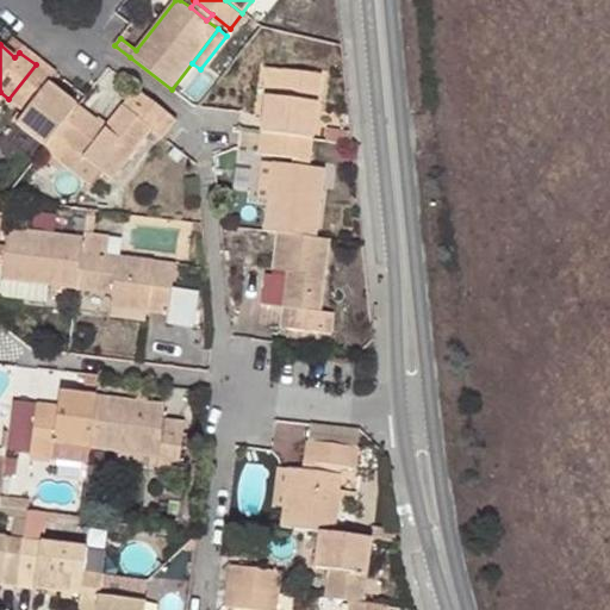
[(39,60),(23,47),(19,53),(36,64),(39,60)]
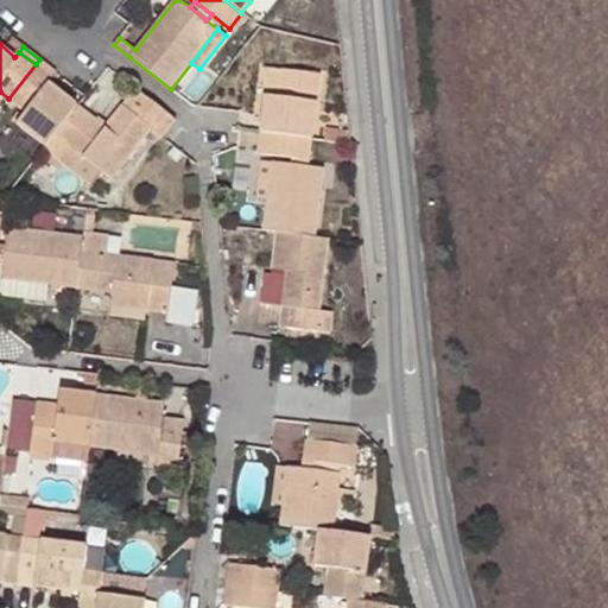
[(36,64),(52,77),(57,73),(39,59),(36,64)]
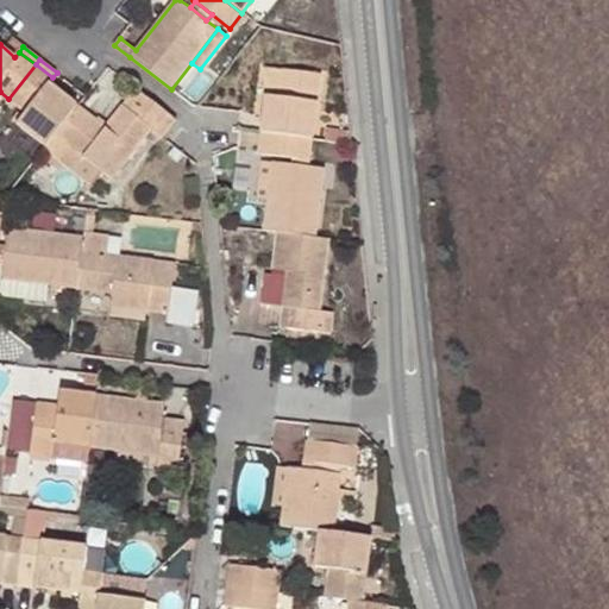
[(77,106),(49,83),(52,77),(36,64),(8,99),(25,113),(17,123),(46,146),(55,135),(77,106)]
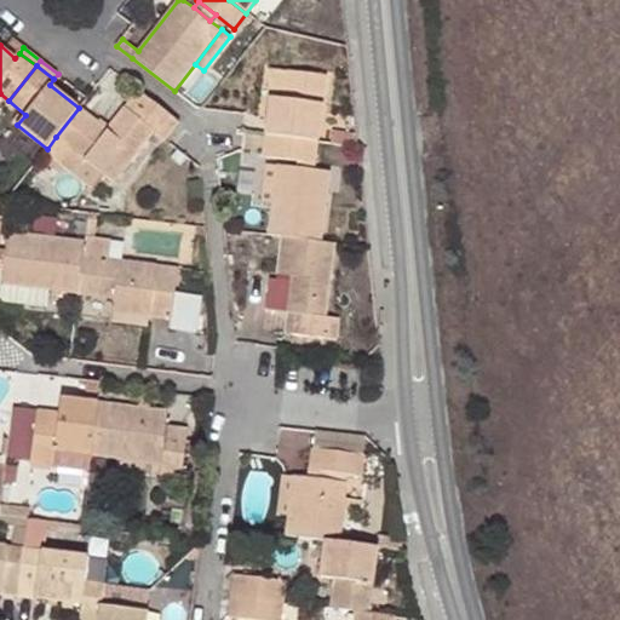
[(286,98),(288,72),(271,69),(268,96),(271,96),(286,98)]
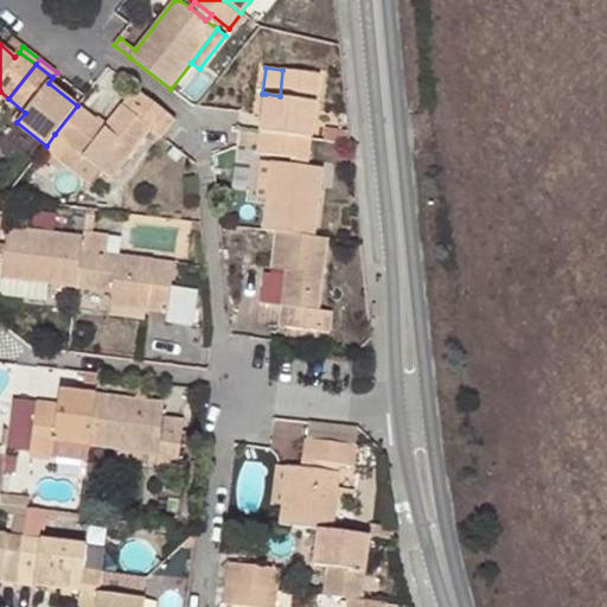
[(260,132),(311,139),(319,74),(282,70),(280,96),(266,94),(260,132)]
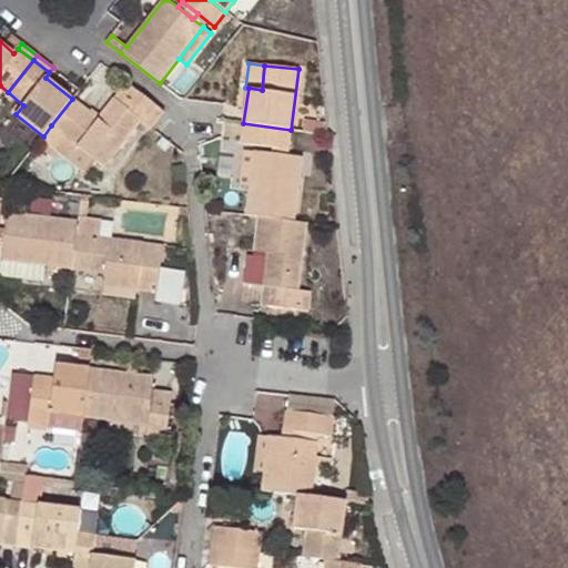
[(72,99),(51,125),(78,146),(105,168),(141,120),(152,128),(165,112),(125,82),(99,119),(72,99)]
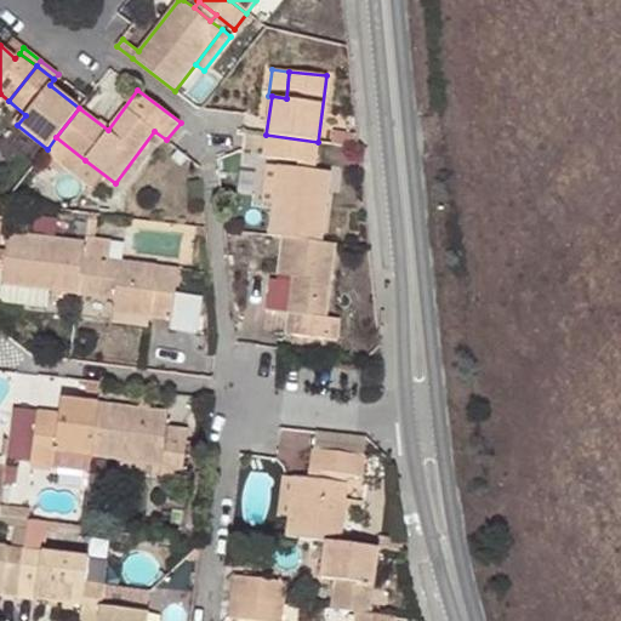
[(330,143),(358,147),(357,134),(332,130),(330,143)]
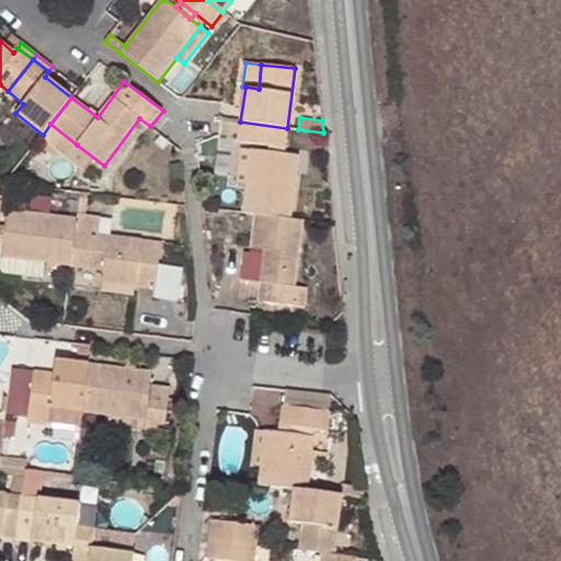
[(240,122),(238,140),(268,145),(285,147),(287,128),(240,122)]
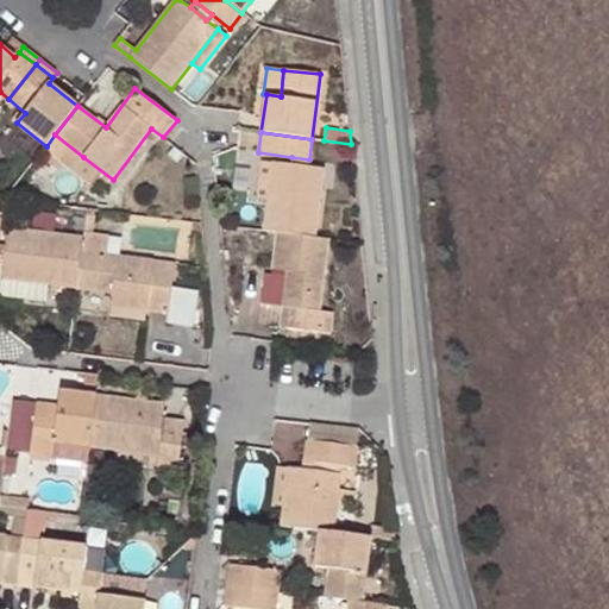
[(83,157),(55,135),(46,146),(44,149),(73,171),(83,157)]
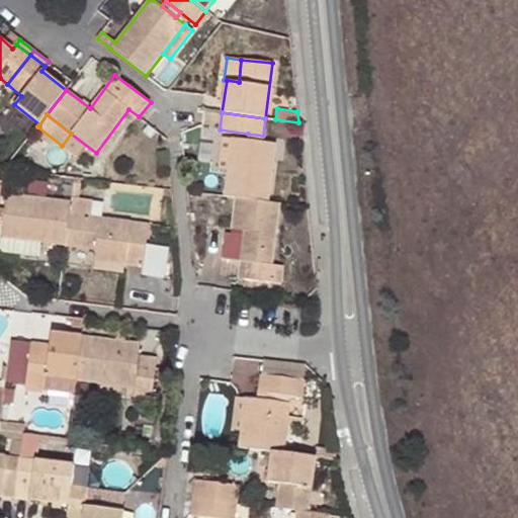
[(262,142),(263,136),(248,134),(247,140),(262,142)]
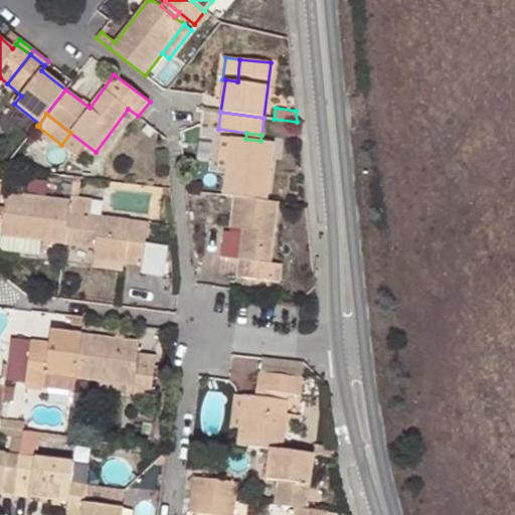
[(217,169),(227,171),(231,137),(221,135),(217,169)]
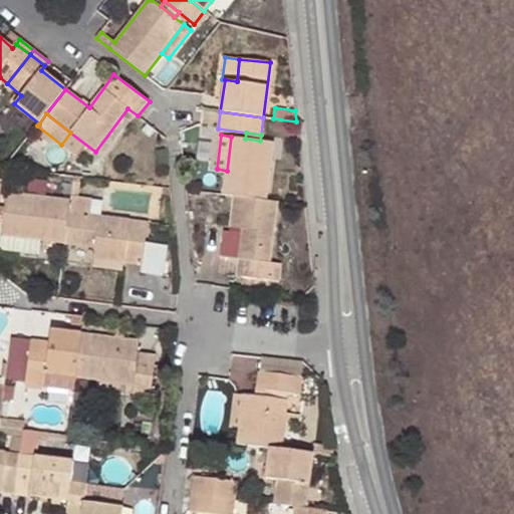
[(272,143),(260,141),(245,139),(231,137),(227,171),(223,195),(234,196),(266,201),(272,143)]
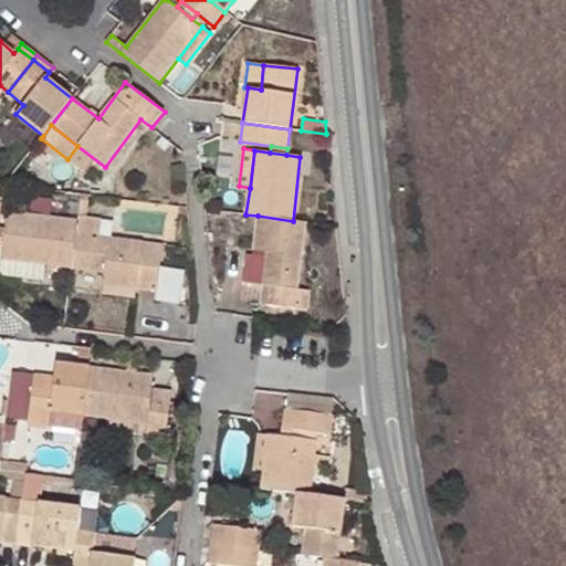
[(80,215),(83,194),(72,191),(69,213),(80,215)]
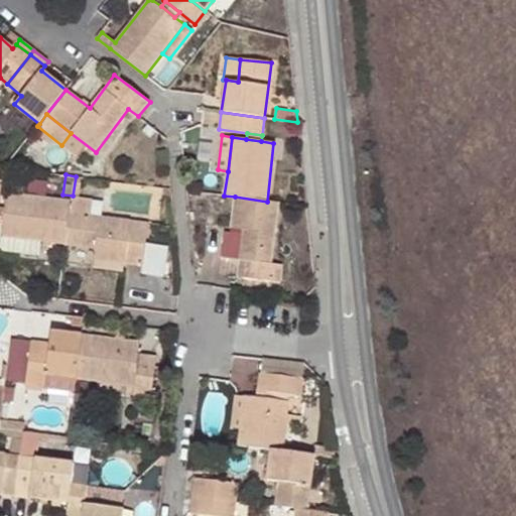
[(10,178),(8,194),(47,199),(49,183),(10,178)]
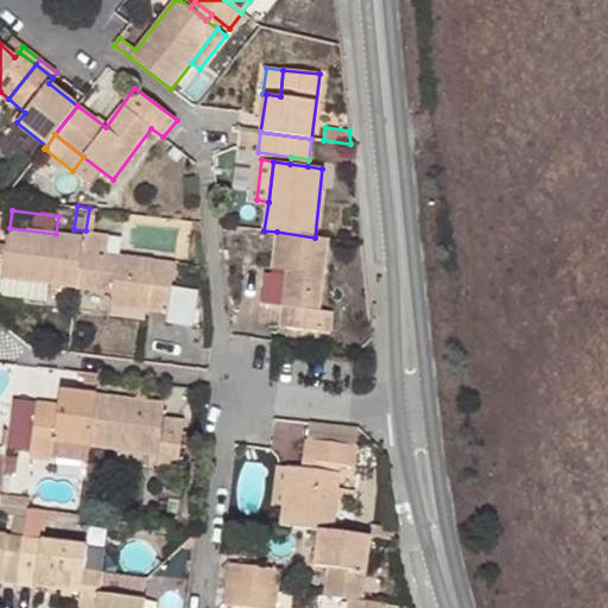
[(83,251),(84,238),(56,234),(10,228),(7,247),(5,265),(2,279),(46,284),(78,289),(83,251)]
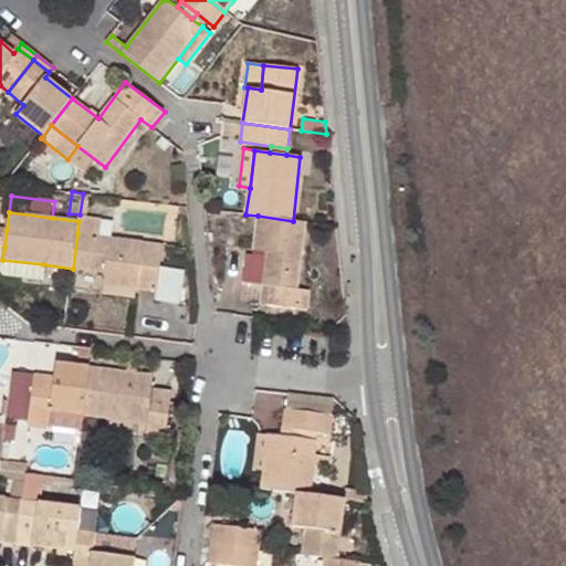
[(311,291),(299,289),(306,222),(293,221),(258,216),(254,250),(268,251),(262,304),(308,310),(311,291)]
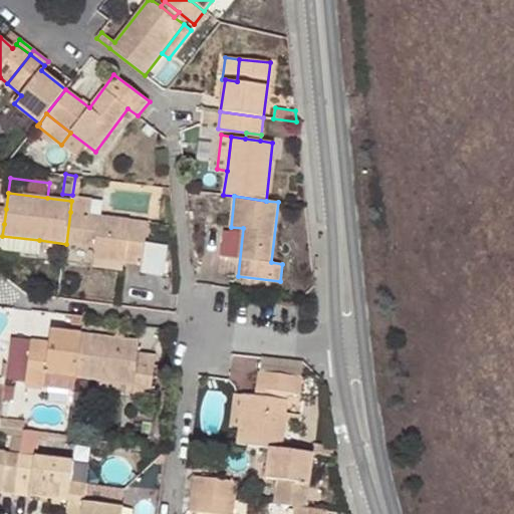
[(71,201),(70,212),(89,215),(91,200),(72,197),(71,201)]
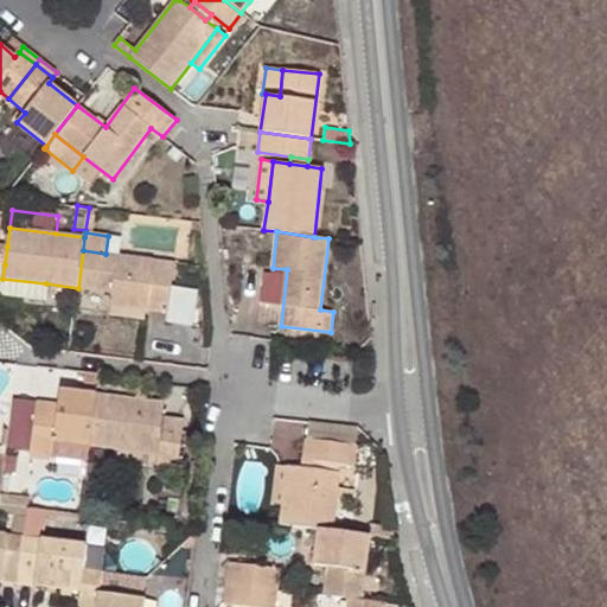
[(106,254),(83,250),(78,288),(113,292),(110,306),(167,313),(174,259),(165,257),(165,261),(106,254)]
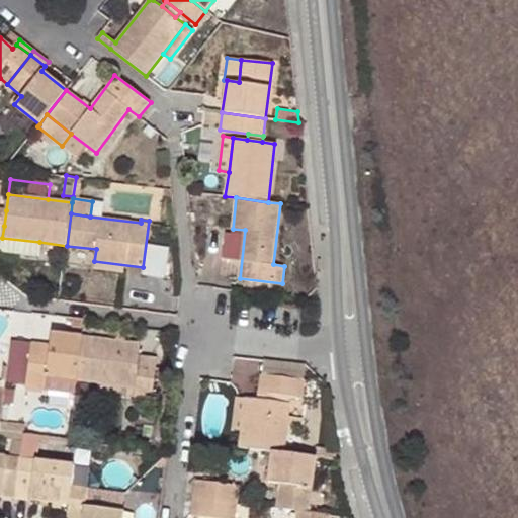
[(39,242),(2,238),(1,246),(37,251),(39,242)]
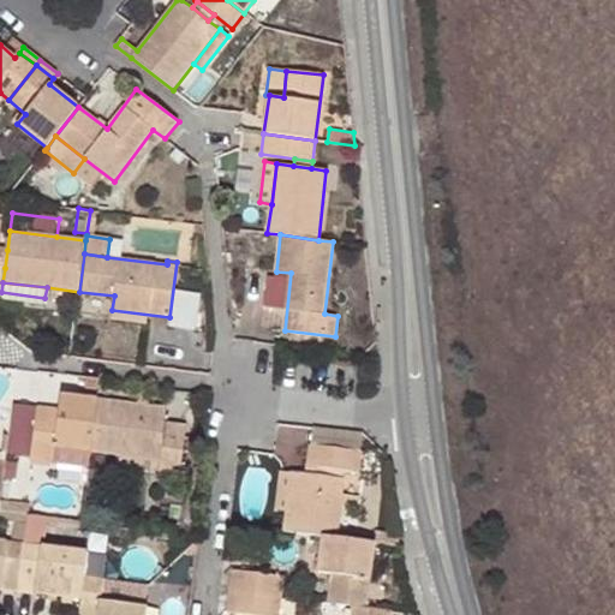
[(53,460),(54,447),(91,452),(97,399),(61,394),(59,410),(39,406),(33,458),(53,460)]
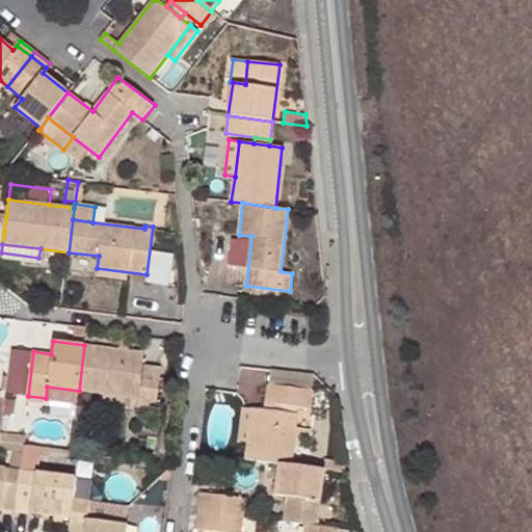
[(84,345),(79,391),(101,393),(138,398),(137,408),(137,410),(156,413),(161,368),(142,366),(143,352),(84,345)]
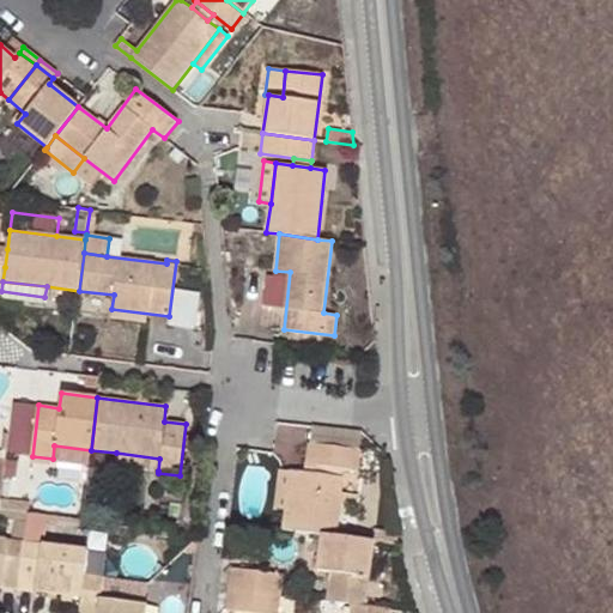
[(310,442),(308,463),(325,466),(358,471),(360,449),(310,442)]
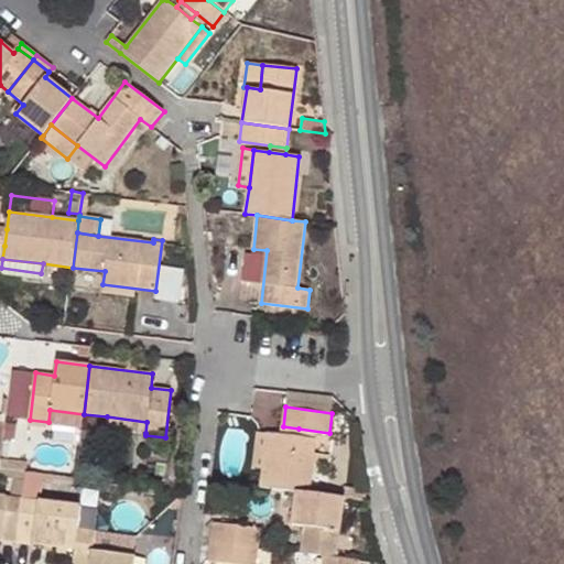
[(106,427),(145,433),(147,422),(107,416),(106,427)]
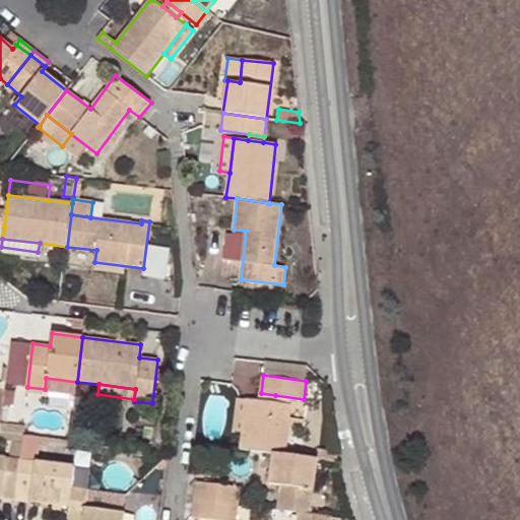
[(275,402),(275,395),(261,393),(260,400),(275,402)]
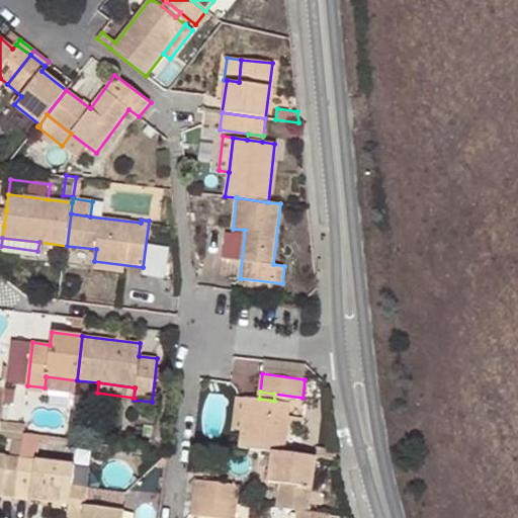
[(232,430),(242,431),(246,398),(237,396),(232,430)]
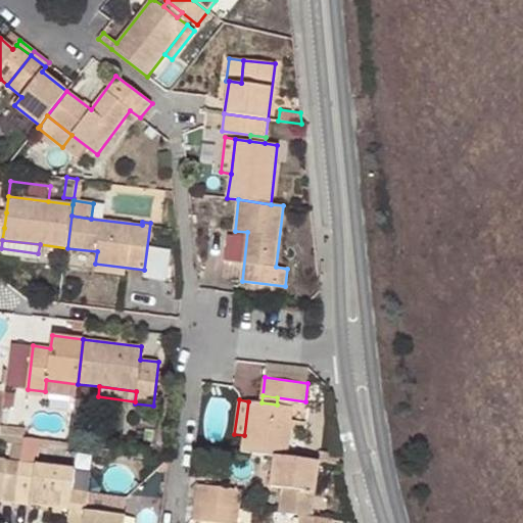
[(291,407),(277,405),(262,402),(248,401),(244,435),(242,450),(275,455),(285,457),(291,407)]
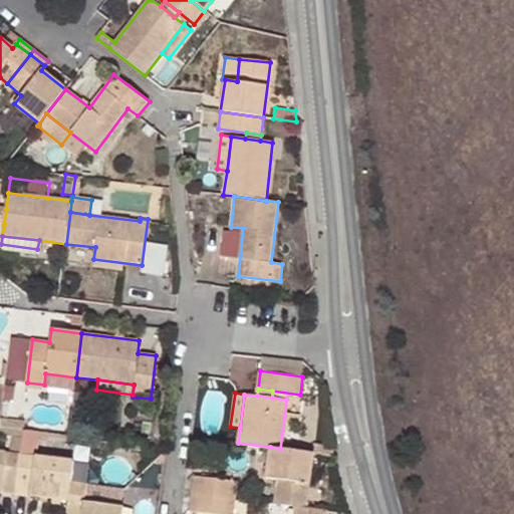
[(0,419),(0,427),(22,430),(24,430),(25,422),(0,419)]
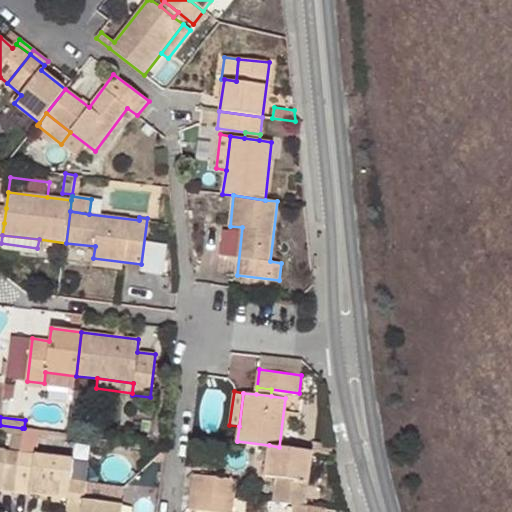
[(19,453),(34,455),(38,430),(24,428),(22,428),(19,453)]
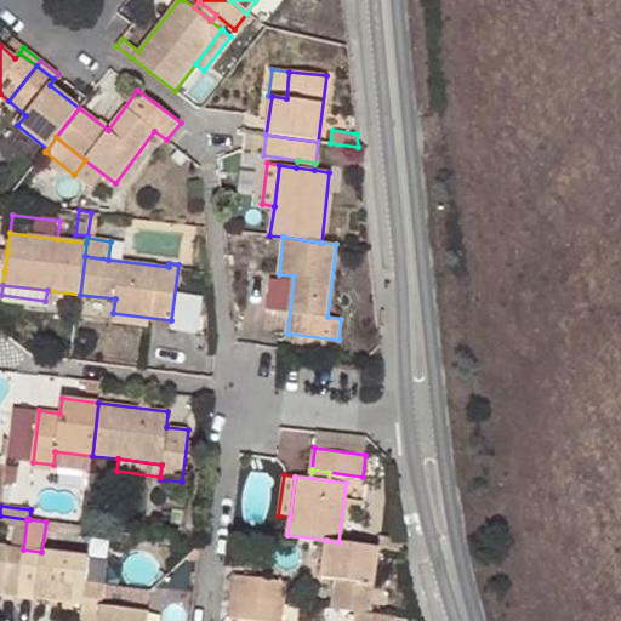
[(358,611),(371,613),(379,547),(339,542),(326,540),(322,577),(337,580),(334,608),(358,611)]
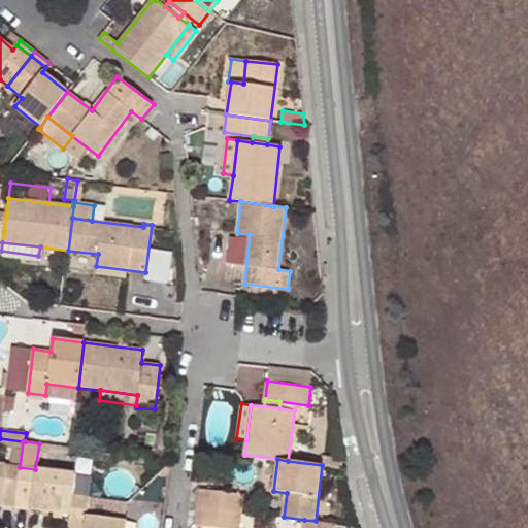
[(0,505),(15,507),(20,467),(0,464),(0,505)]
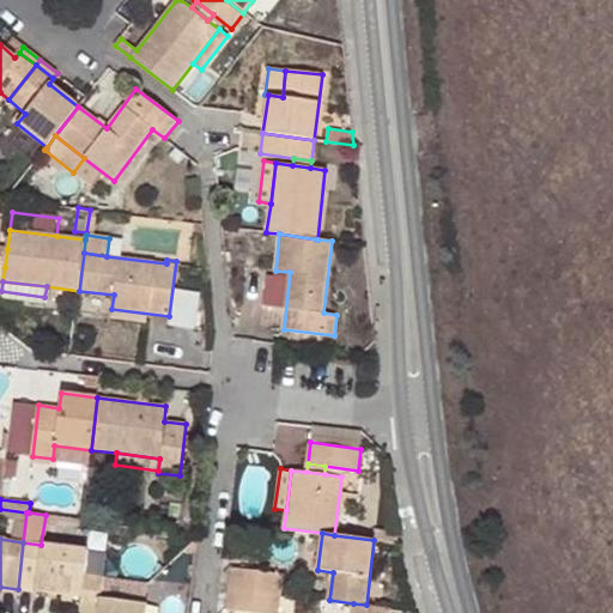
[(82,596),(84,575),(87,551),(41,545),(23,542),(18,589),(35,592),(82,596)]
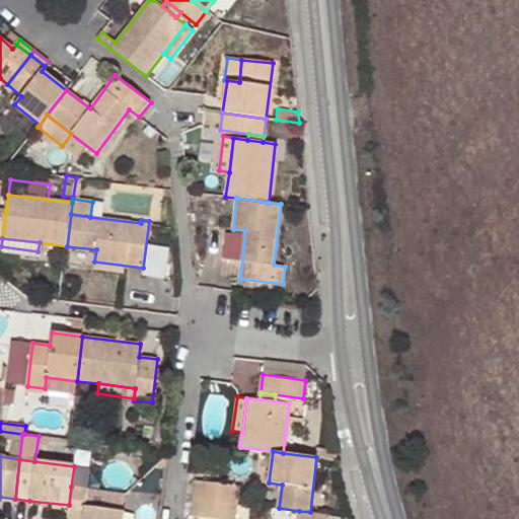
[(89,468),(74,466),(71,487),(87,489),(89,468)]
